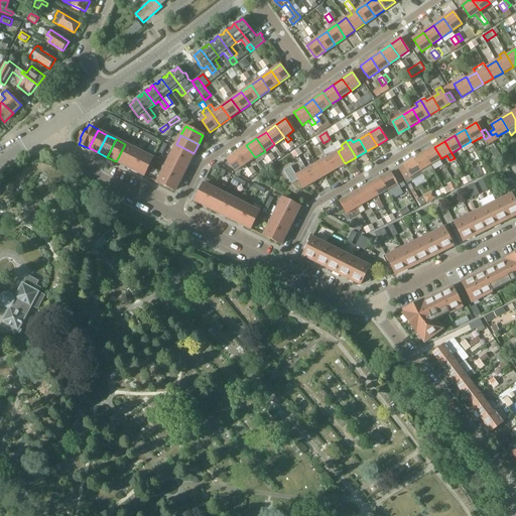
[(125,144),(116,161),(125,166),(134,149),(125,144)]
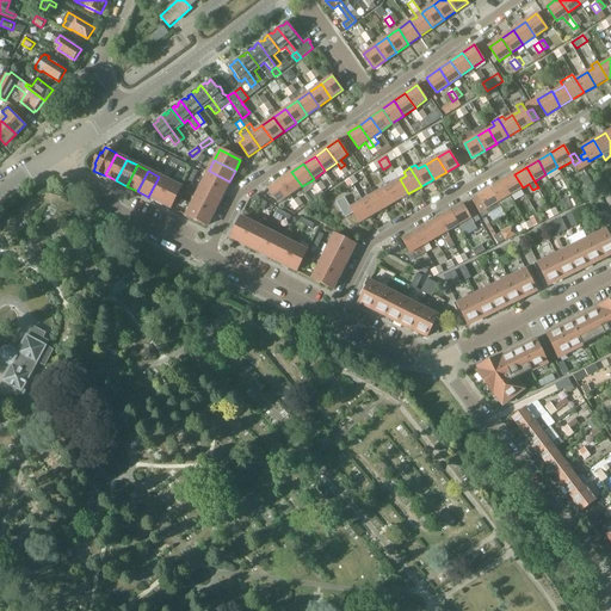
[(209,171),(203,183),(223,192),(229,181),(209,171)]
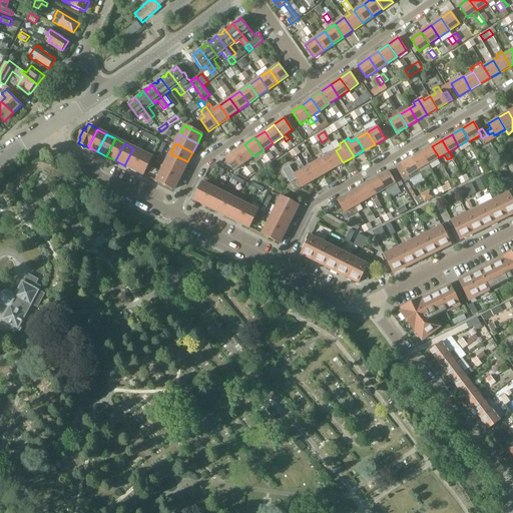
[(235,151),(243,163),(253,156),(244,144),(235,151)]
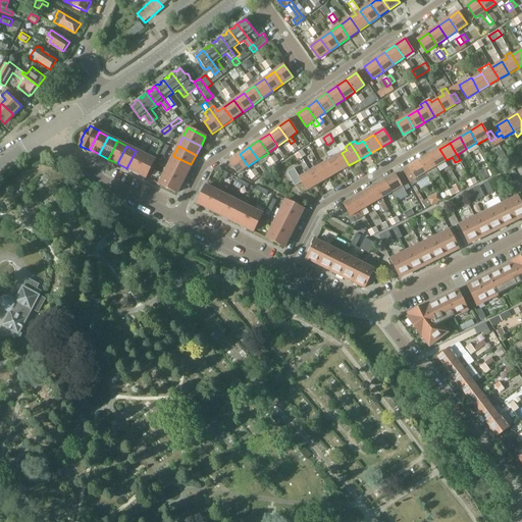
[(447,160),(439,149),(429,154),(436,166),(447,160)]
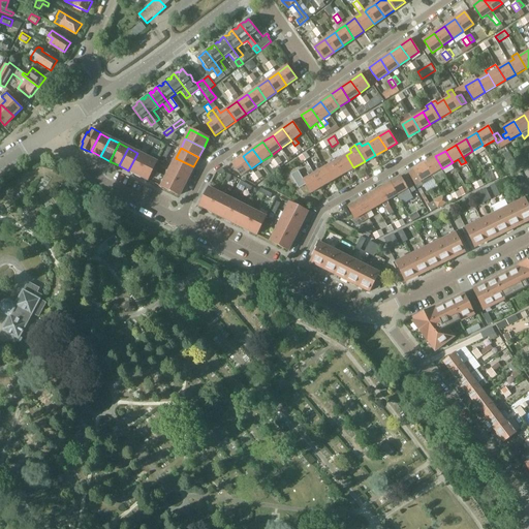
[(137,153),(128,170),(138,175),(147,157),(137,153)]
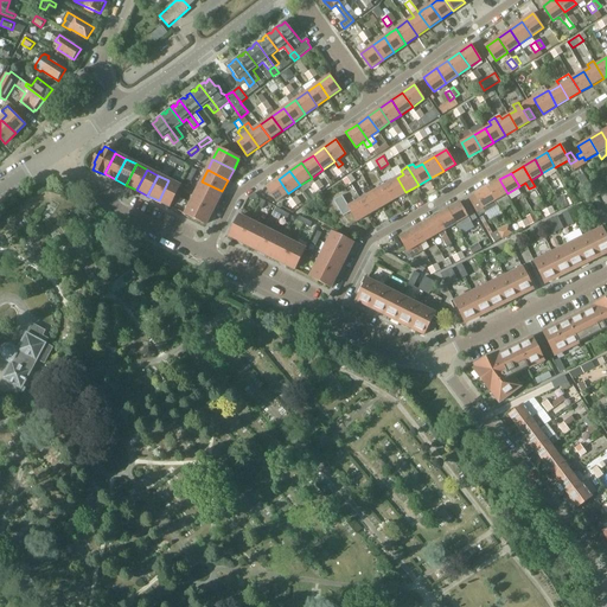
[(406,192),(397,178),(385,185),(394,199),(406,192)]
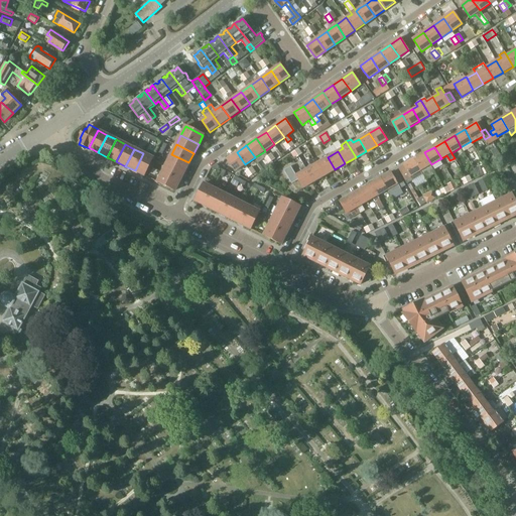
[(242,167),(245,171),(248,169),(245,164),(237,152),(227,159),(236,171),(242,167)]
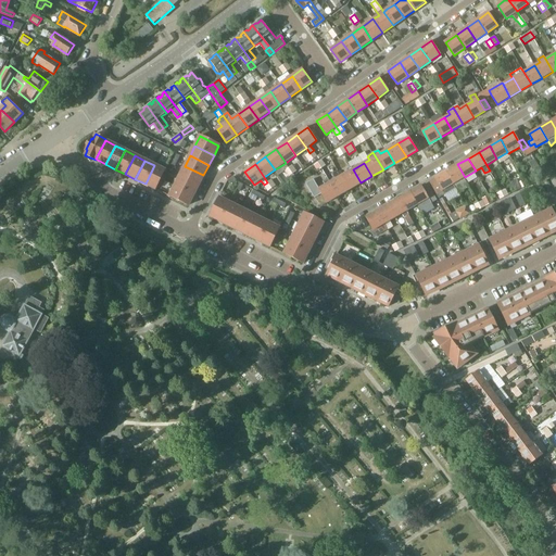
[(465,177),(457,164),(446,171),(454,184),(465,177)]
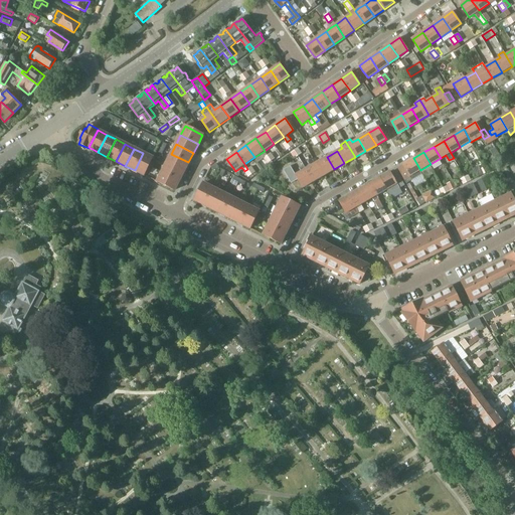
[(143,153),(135,170),(144,175),(153,158),(143,153)]
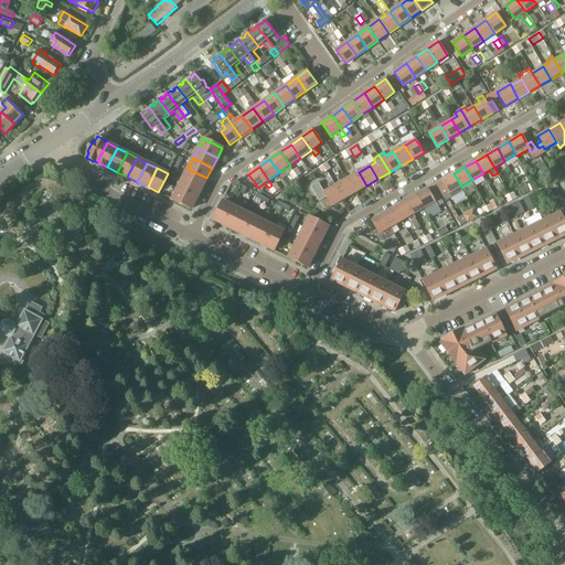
[(188,169),(182,179),(202,189),(206,178),(188,169)]
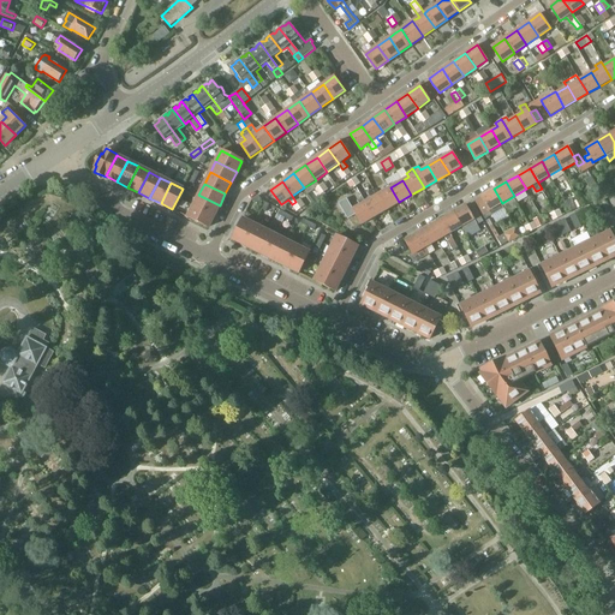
[(390,187),(377,195),(387,209),(399,202),(390,187)]
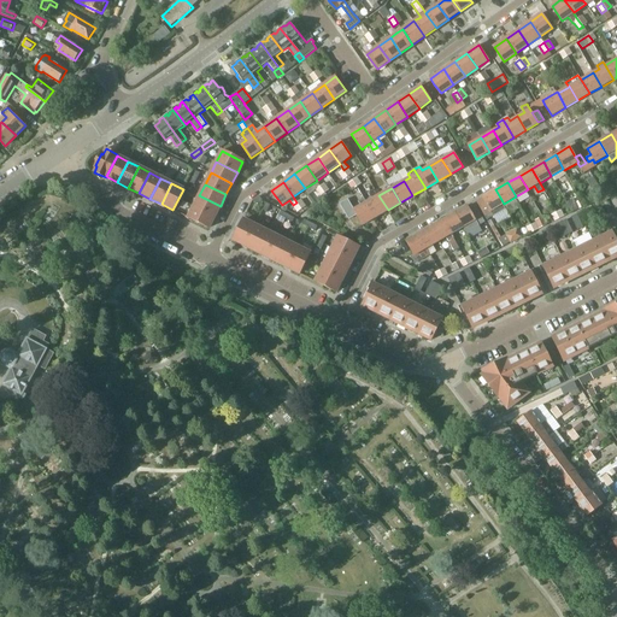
[(506,209),(504,204),(495,189),(482,197),(483,198),(476,201),(486,218),(487,219),(506,209)]
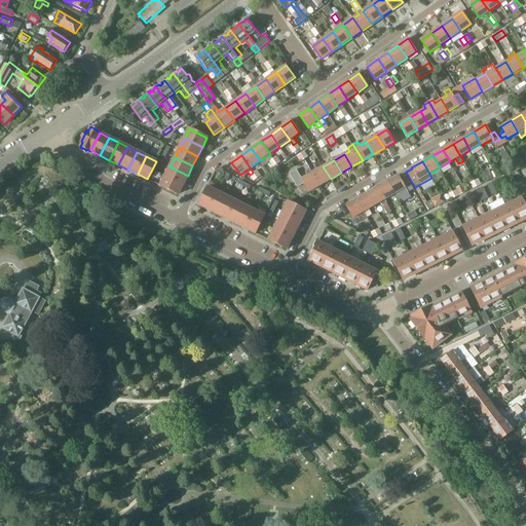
[(170,166),(165,176),(183,185),(188,176),(170,166)]
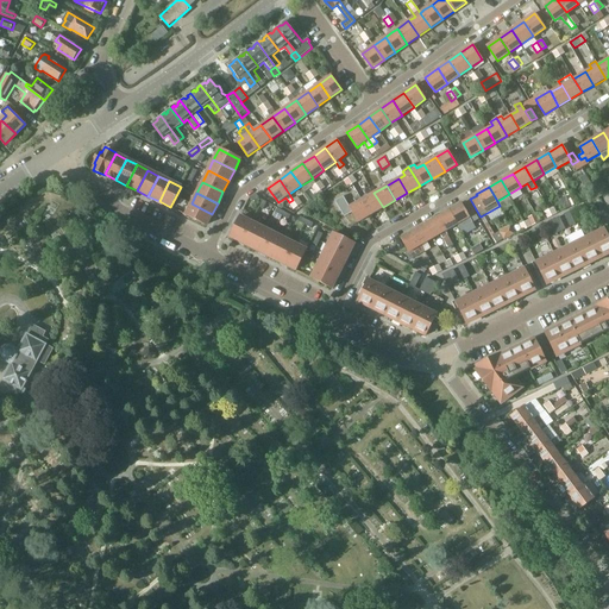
[(374,193),(362,200),(370,214),(383,207),(374,193)]
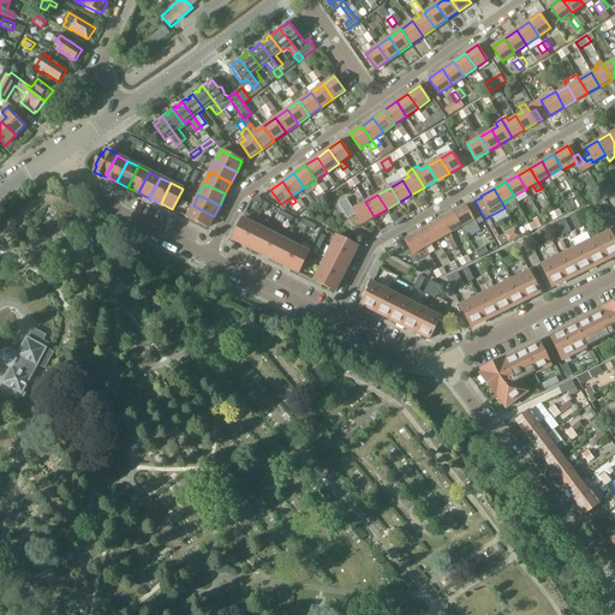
[(346,198),(339,203),(348,219),(356,214),(353,209),(346,198)]
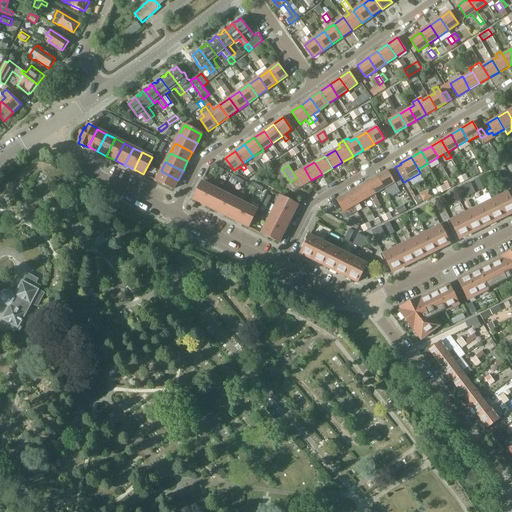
[(311,180),(304,168),(302,165),(297,167),(299,171),(294,174),(296,178),(301,187),(311,180)]
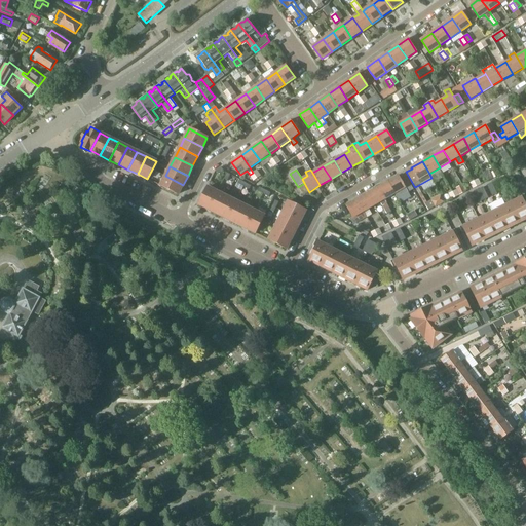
[(388,181),(396,193),(399,199),(414,190),(405,174),(400,177),(399,175),(388,181)]
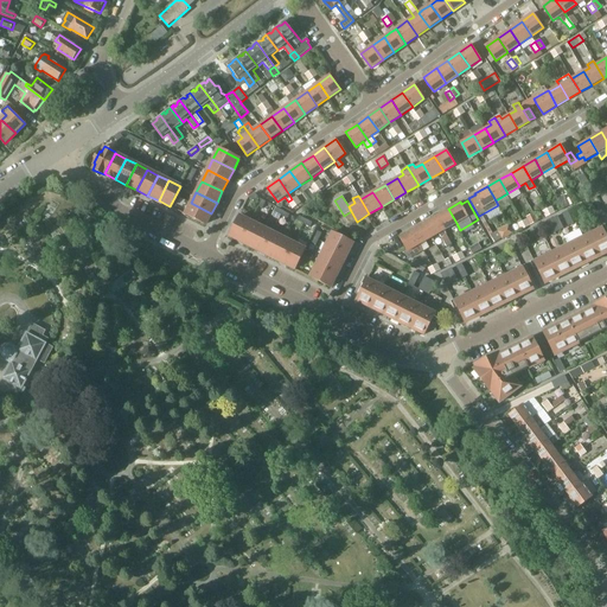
[(191,203),(185,215),(205,224),(211,213),(191,203)]
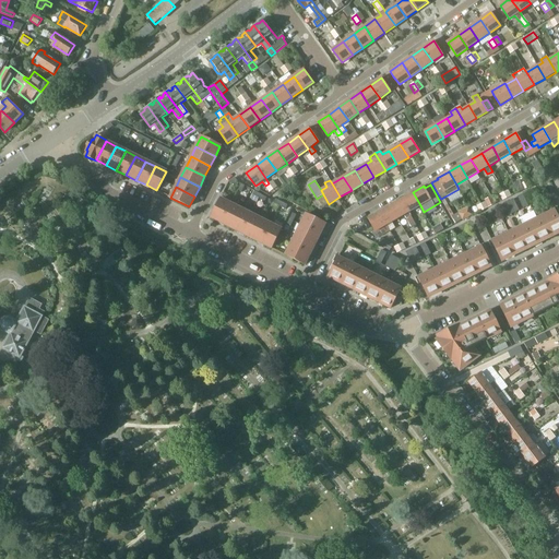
[(409,212),(420,205),(413,192),(402,199),(409,212)]
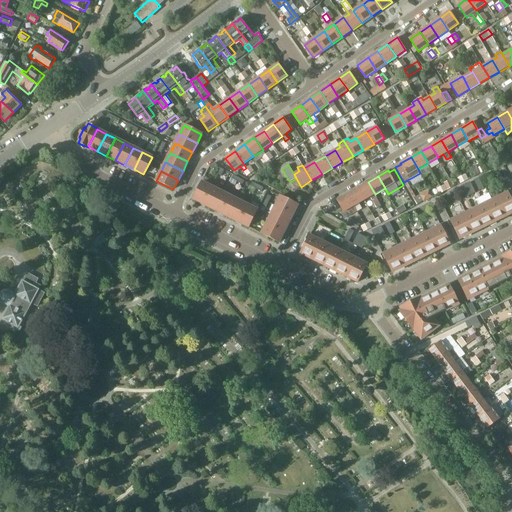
[(444,185),(447,190),(454,187),(450,180),(443,183),(444,185)]
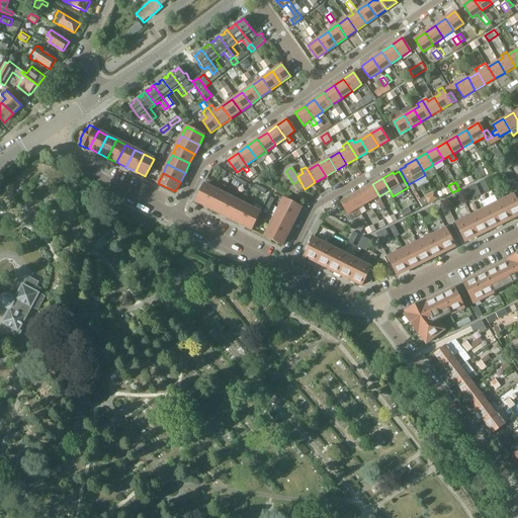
[(204,184),(195,201),(204,206),(213,189),(204,184)]
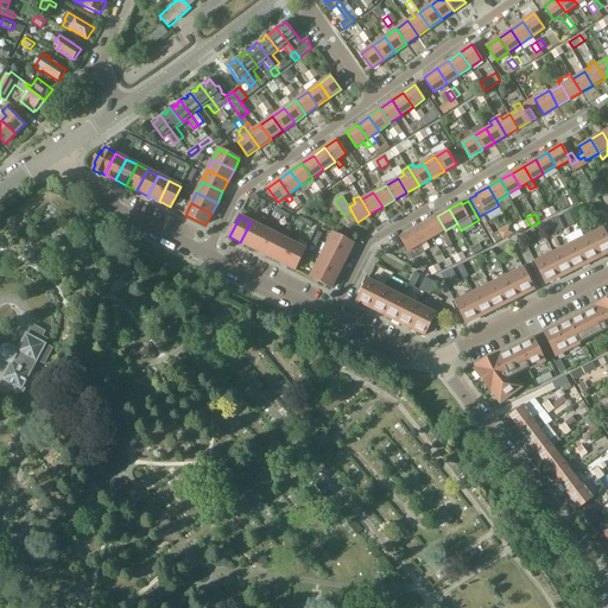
[(449,236),(445,230),(437,216),(425,223),(432,238),(439,234),(444,240),(449,236)]
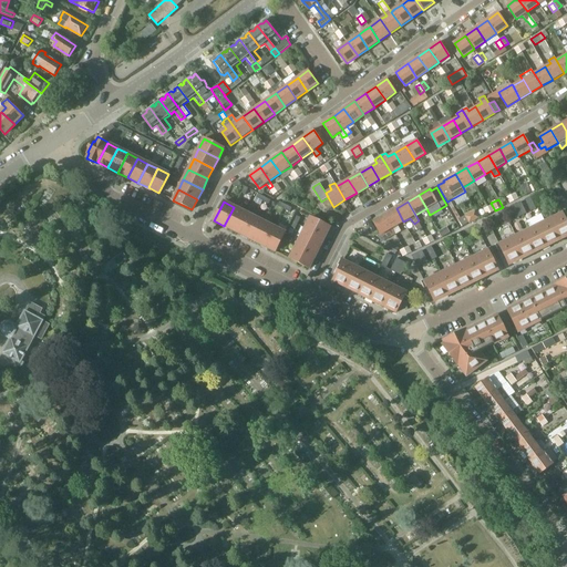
[(234,207),(224,226),(234,232),(244,212),(234,207)]
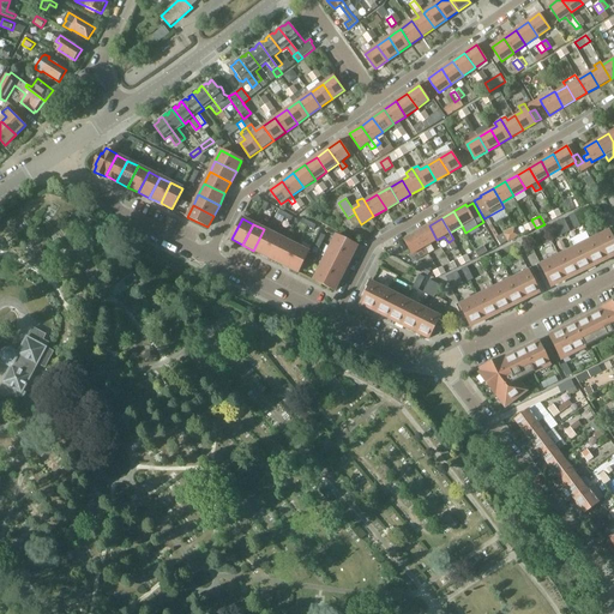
[(425,247),(437,240),(429,226),(417,233),(425,247)]
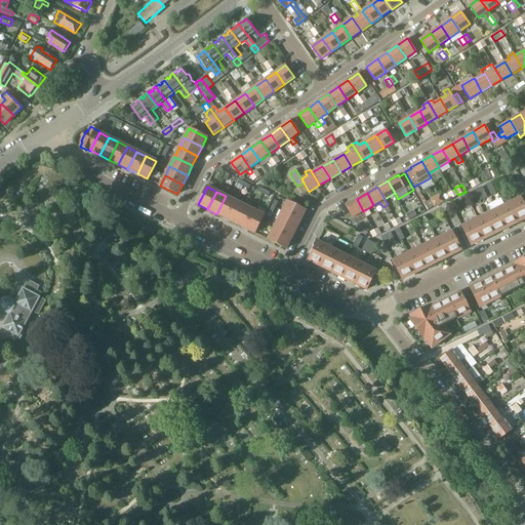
[(440,195),(432,200),(435,206),(444,201),(440,195)]
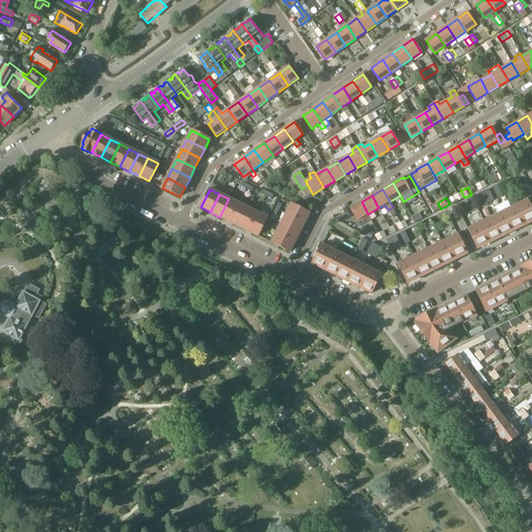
[(238,204),(229,198),(219,217),(230,221),(238,204)]
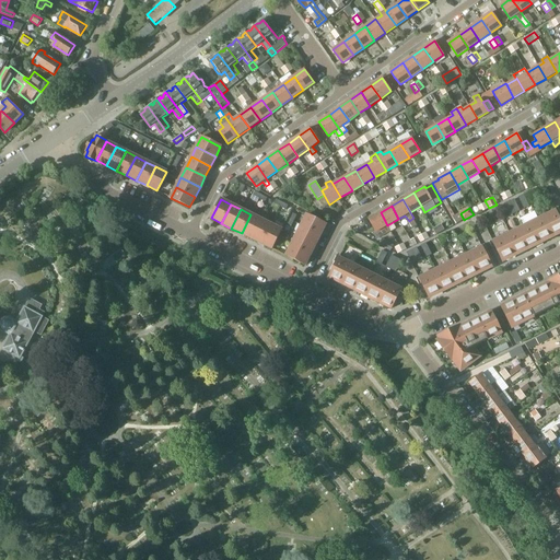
[(559,219),(555,209),(491,240),(502,261),(559,233),(559,219)]
